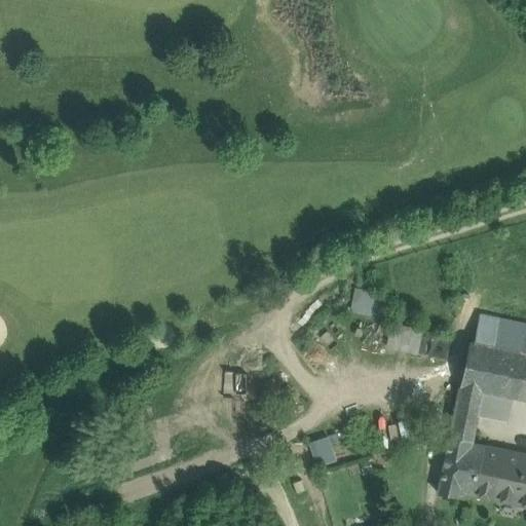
[(391,294),(357,289),(353,311),(388,316),(391,294)]
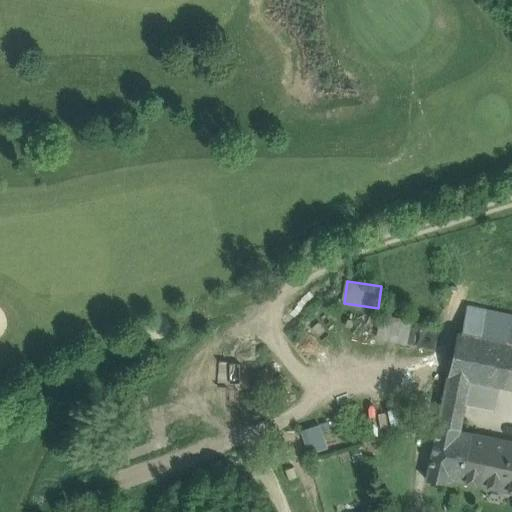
[(454,353),(449,377),(478,383),(498,387),(511,389),(511,315),(468,307),(462,334),(458,332),(454,353)]
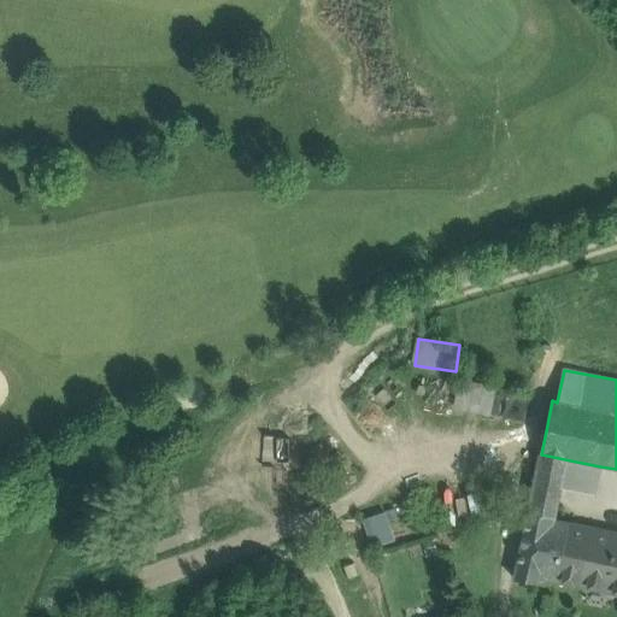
[(552,398),(494,386),(489,413),(547,425),(552,400),(552,398)]
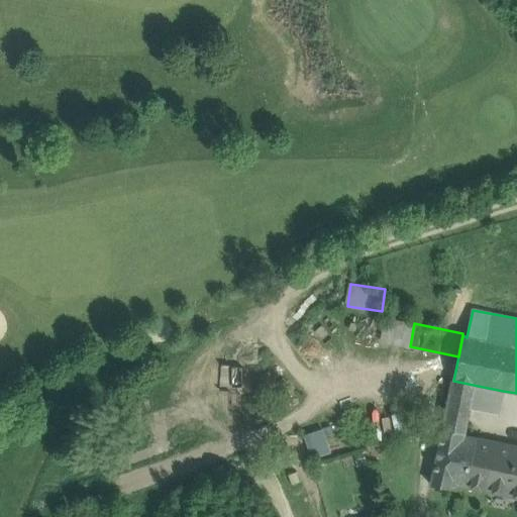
[(483,387),(453,381),(448,404),(469,409),(478,411),(483,387)]
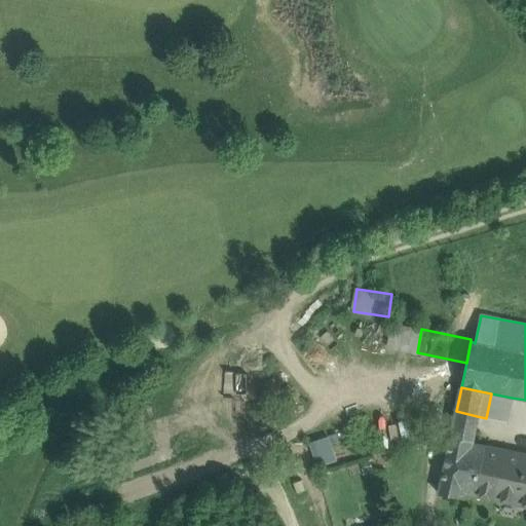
[(512,398),(491,393),(486,418),(508,422),(512,398)]
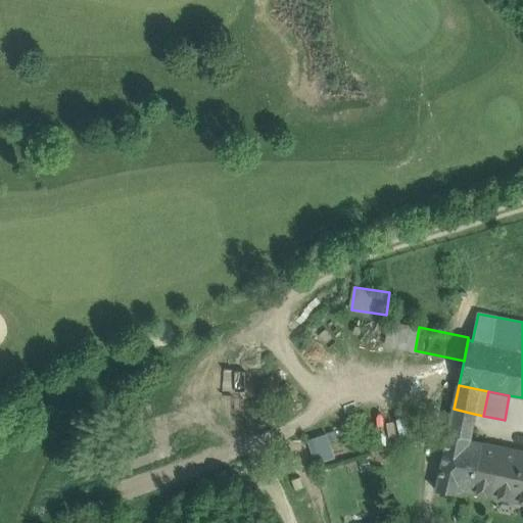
[(474,414),(454,409),(450,423),(472,427),(474,414)]
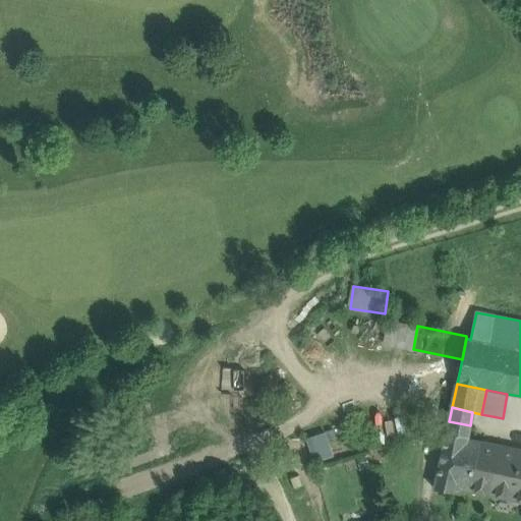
[(470,425),(449,421),(447,433),(467,438),(470,425)]
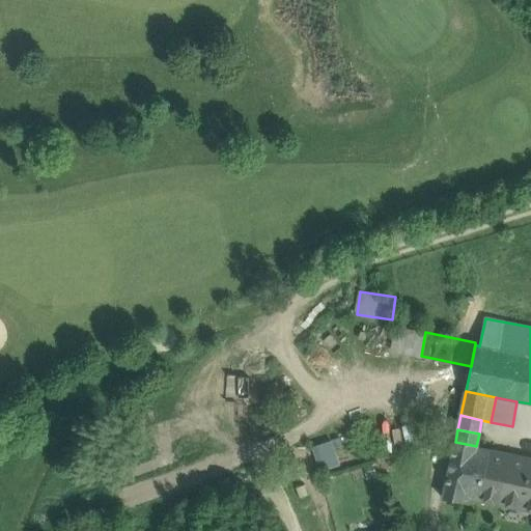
[(330,438),(312,444),(322,469),(339,463),(330,438)]
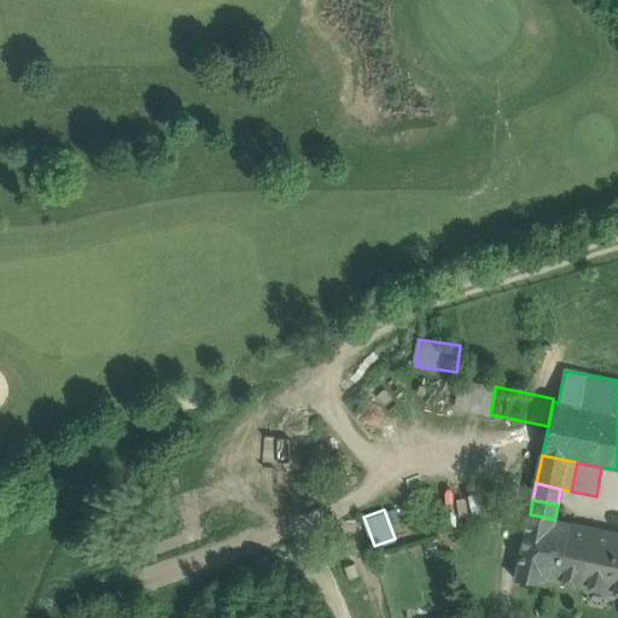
[(554,519),(530,514),(516,581),(540,584),(541,579),(559,583),(571,525),(554,522),(554,519)]
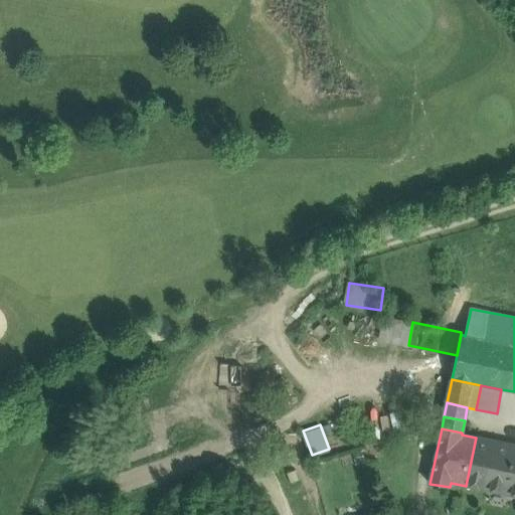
[(514,445),(476,438),(466,486),(514,496),(514,445)]
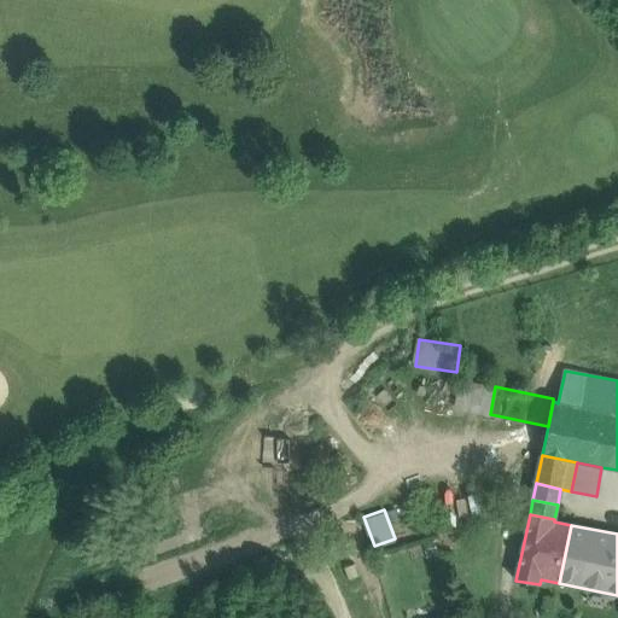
[(182,564),(156,571),(158,582),(185,576),(182,564)]
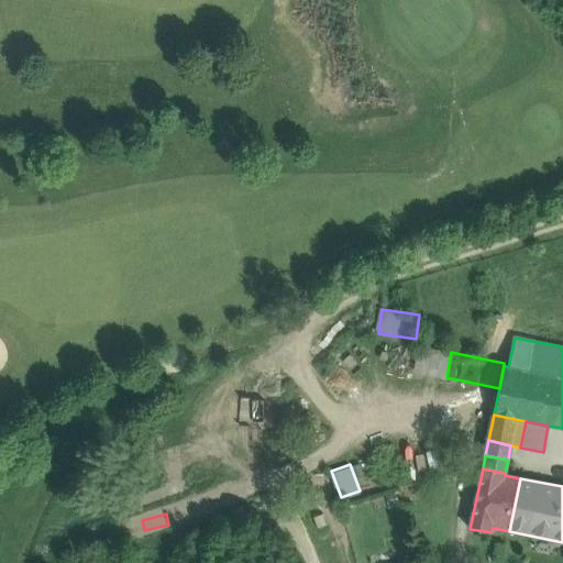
All buildings are outlined.
